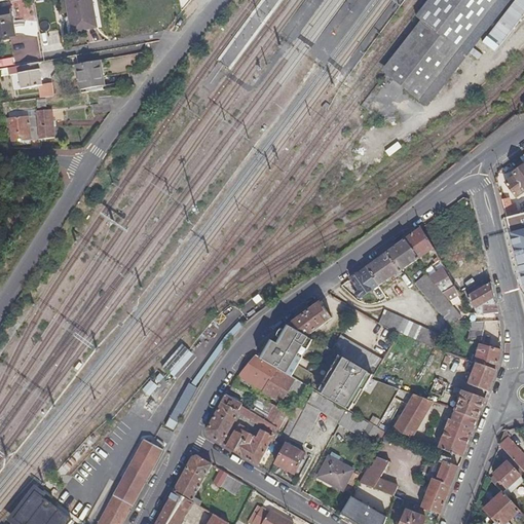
[(65,0),(71,29),(95,24),(89,0),(65,0)]
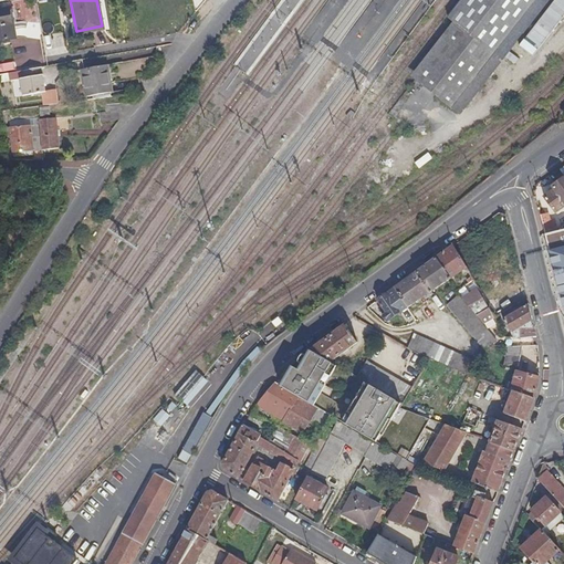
[(460,0),(450,13),(457,19),(414,75),(451,105),(532,0),(460,0)]
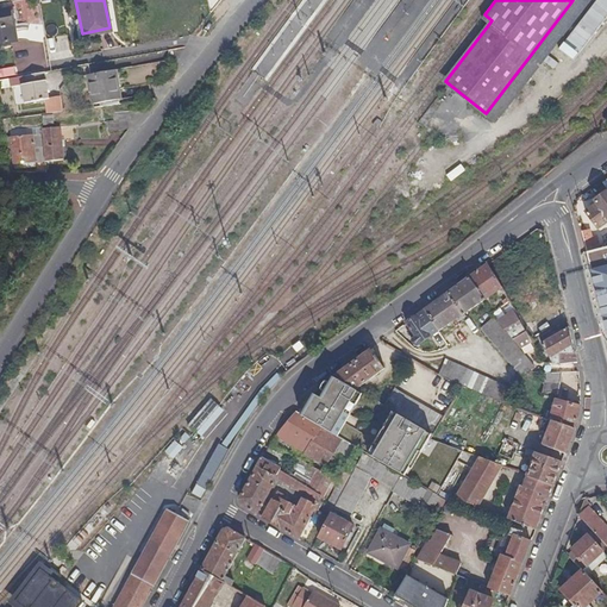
[(14,8),(0,10),(0,42),(19,39),(18,27),(17,27),(14,8)]
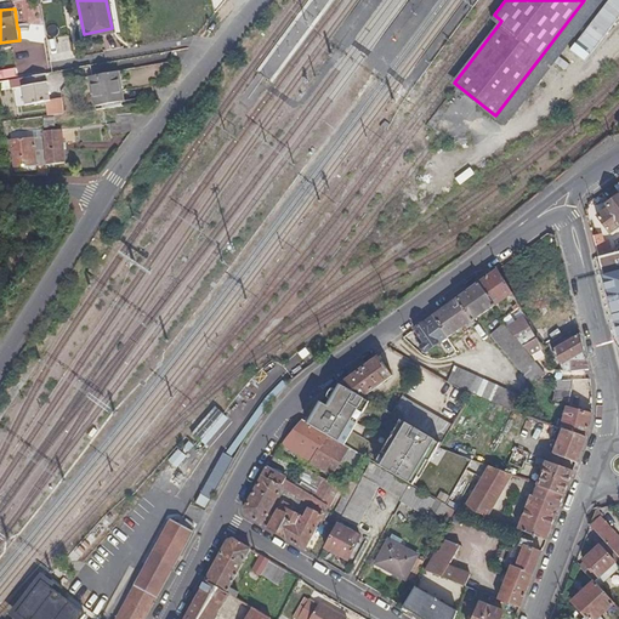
[(107,107),(124,104),(123,100),(125,100),(119,69),(92,74),(97,103),(106,102),(107,107)]
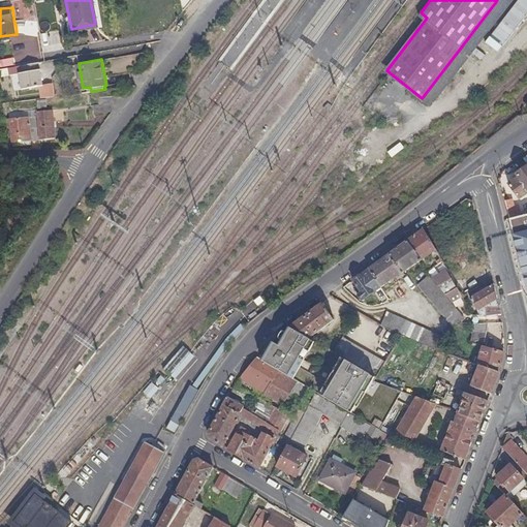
[(23,89),(43,85),(39,61),(24,64),(25,71),(20,72),(23,89)]
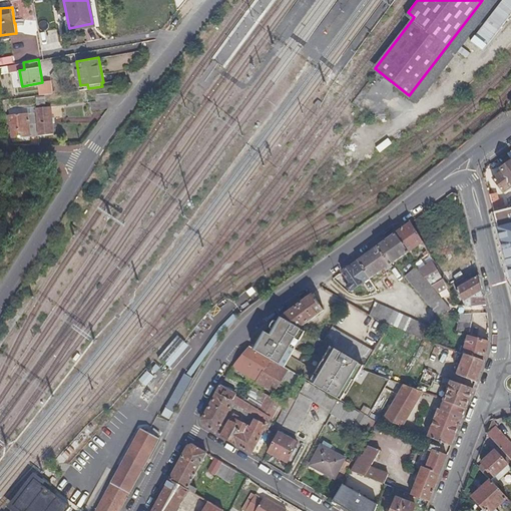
[(106,100),(109,100),(108,92),(94,93),(94,100),(92,100),(92,108),(106,108),(106,100)]
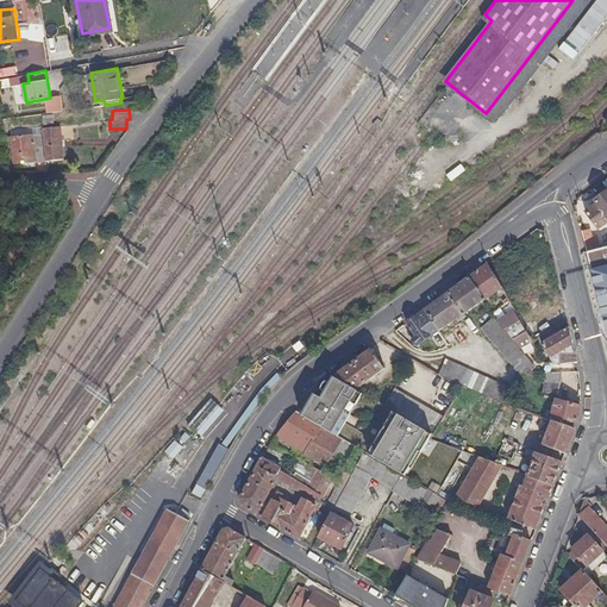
[(42,132),(45,161),(63,160),(60,126),(41,129),(42,132)]
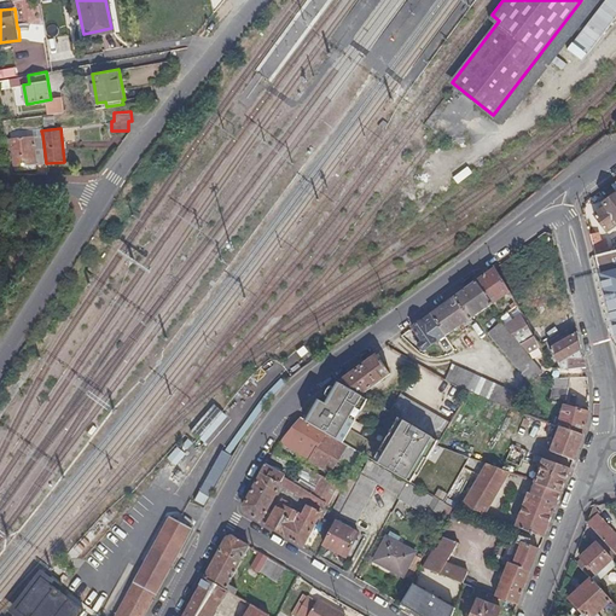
[(5,151),(11,151),(12,155),(15,167),(46,163),(42,134),(4,139),(5,151)]
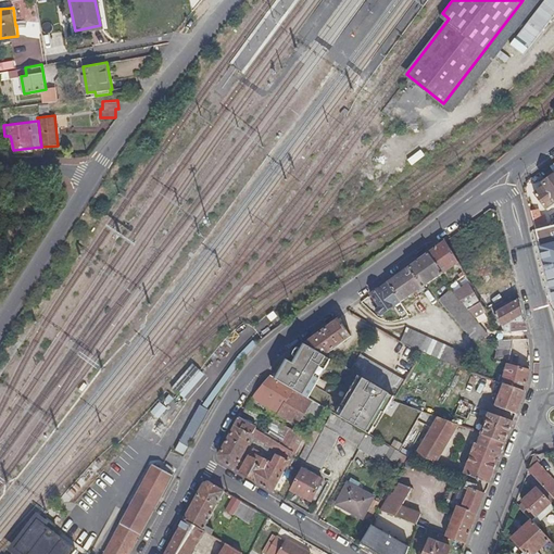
[(411,162),(423,153),(419,148),(406,156),(411,162)]
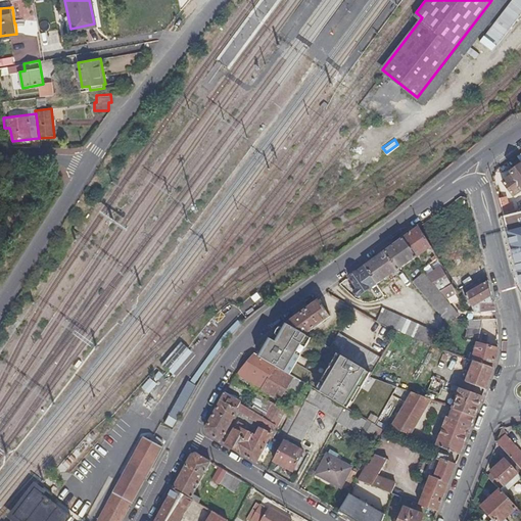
[(520,186),(520,160),(508,170),(510,173),(500,181),(510,195),(520,186)]
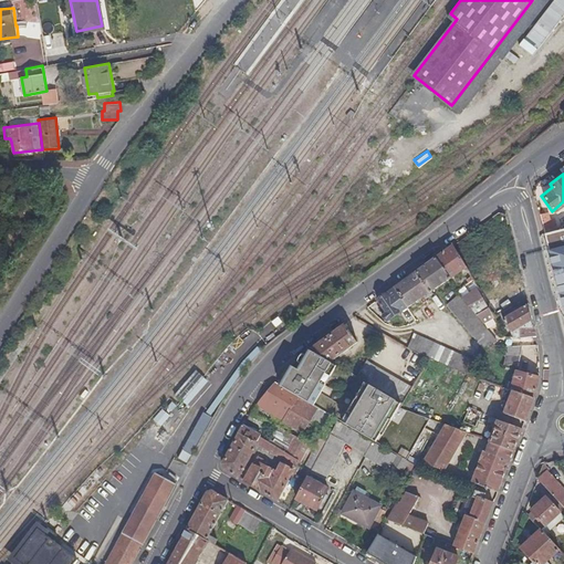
[(51,180),(38,176),(34,184),(48,188),(51,180)]
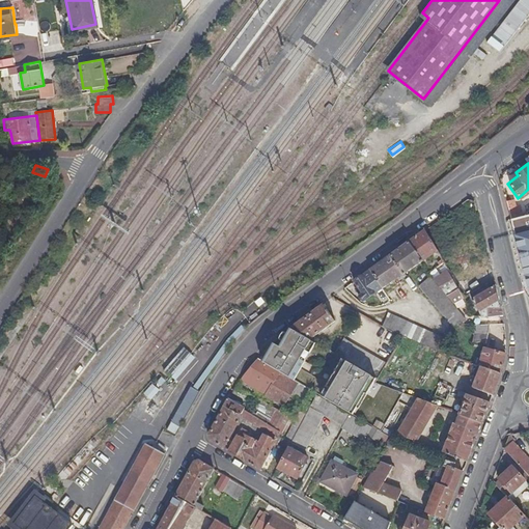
[(37,196),(44,190),(28,176),(22,183),(37,196)]
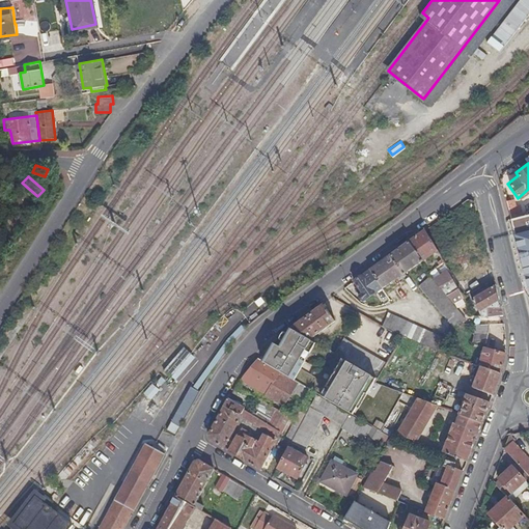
[(512,205),(511,199),(503,201),(508,219),(520,216),(517,205),(512,205)]
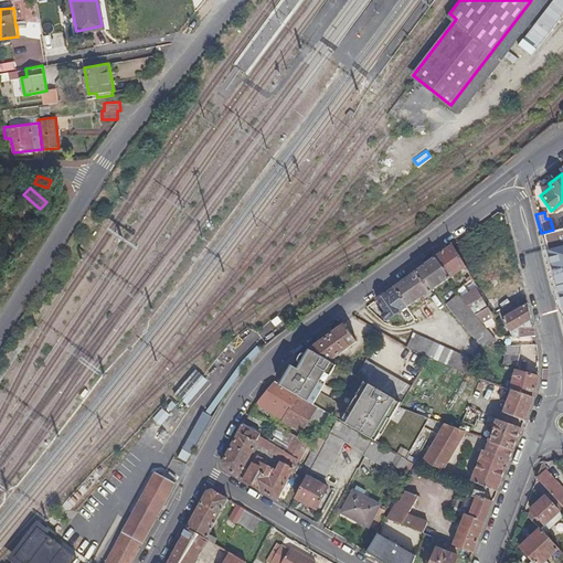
[(562,226),(553,230),(541,233),(551,272),(562,269),(562,226)]
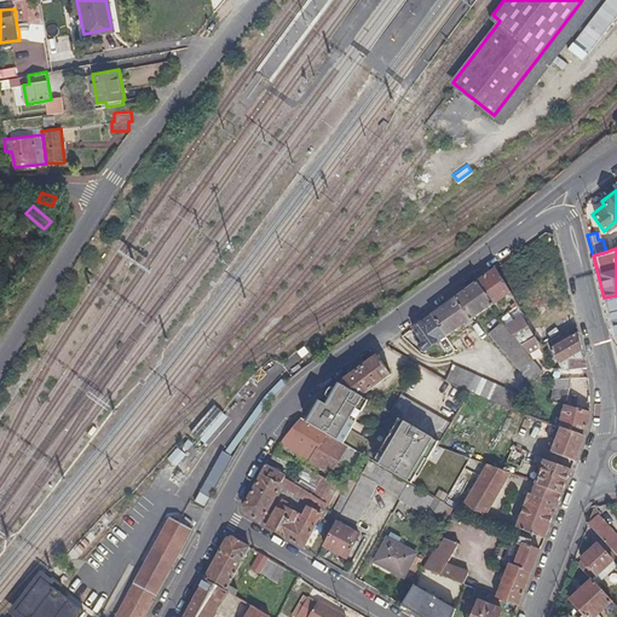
[(483,274),(476,278),(494,300),(507,290),(495,274),(492,266),(483,274)]
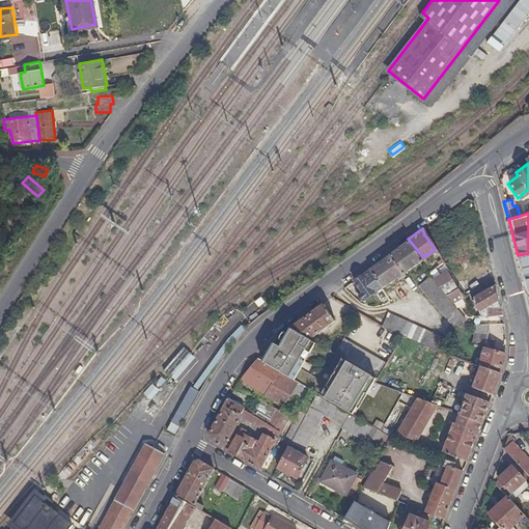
[(382,286),(423,257),(408,239),(392,251),(368,269),(381,285),(382,286)]
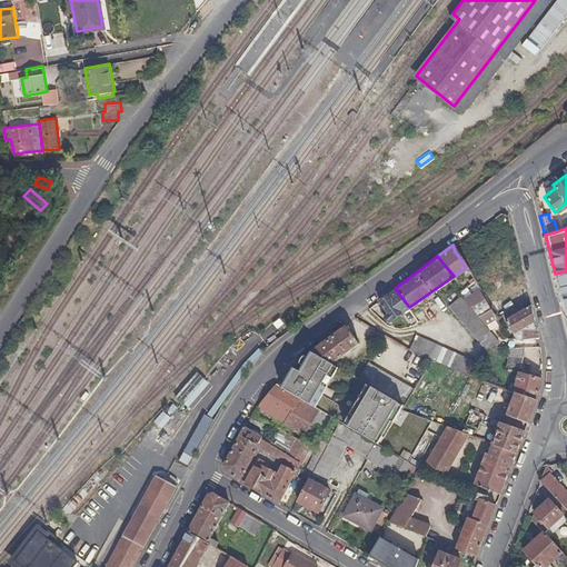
[(559,291),(566,289),(566,271),(555,274),(559,291)]
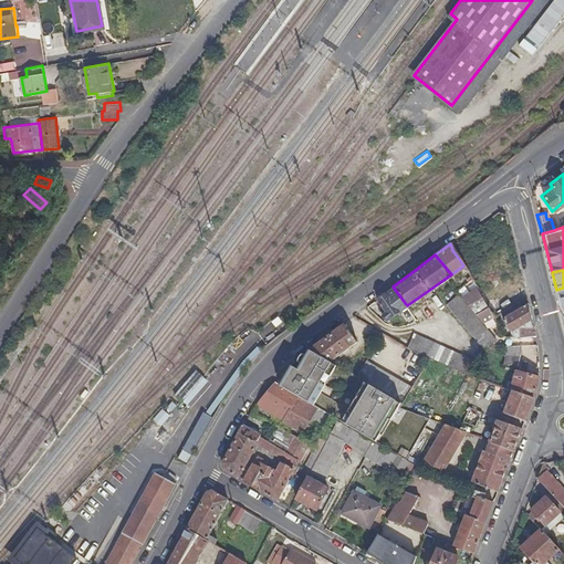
[(492,313),(474,284),(461,294),(482,321),(492,313)]
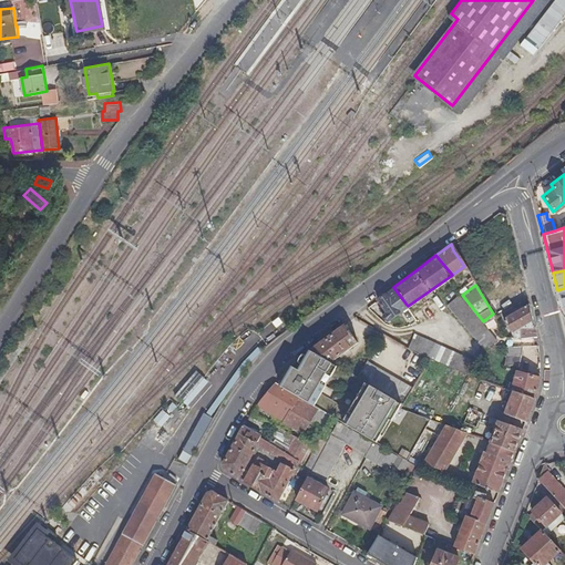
[(387,311),(383,314),(388,319),(399,311),(408,306),(407,305),(393,287),(383,294),(377,299),(387,311)]
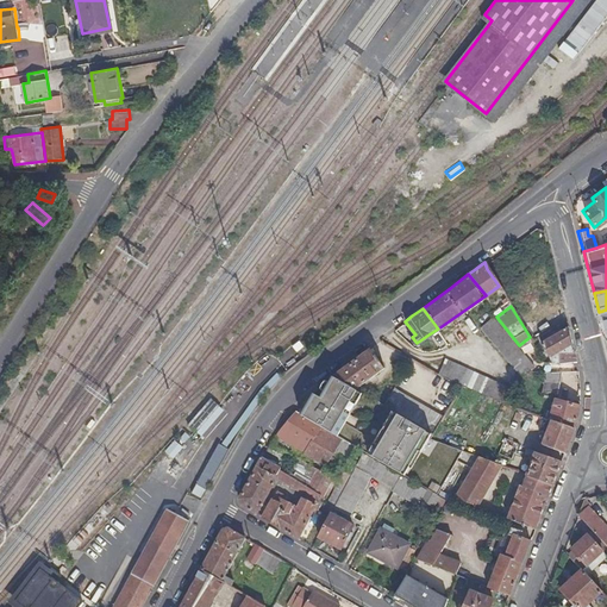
[(513,364),(520,374),(534,363),(519,345),(496,317),(495,314),(492,317),(524,358),(513,364)]
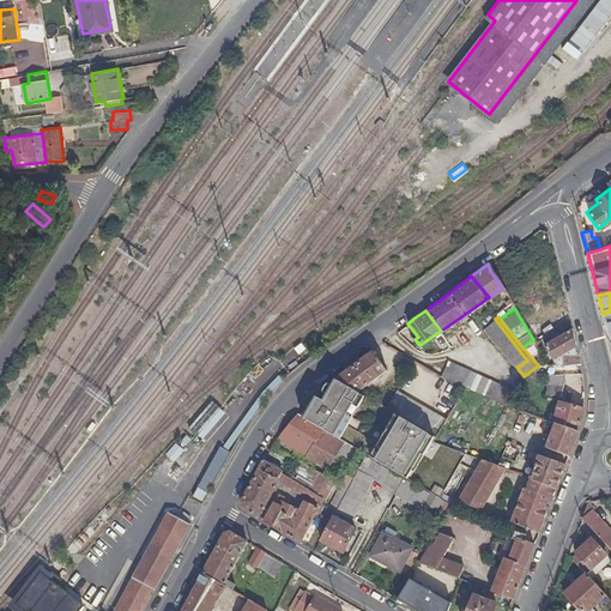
[(527,361),(495,319),(483,327),(516,367),(527,361)]
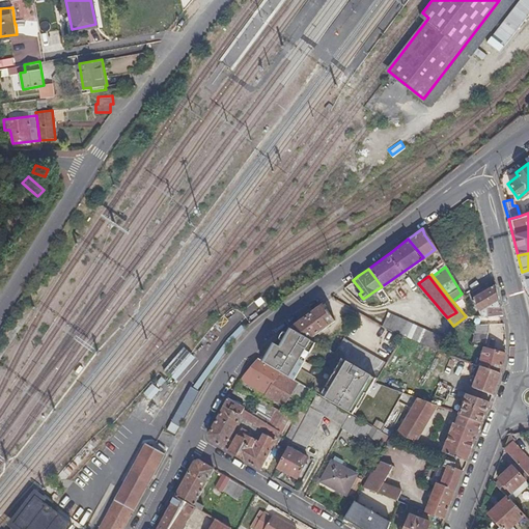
[(500,306),(494,283),(469,298),(479,315),(501,313),(500,306)]
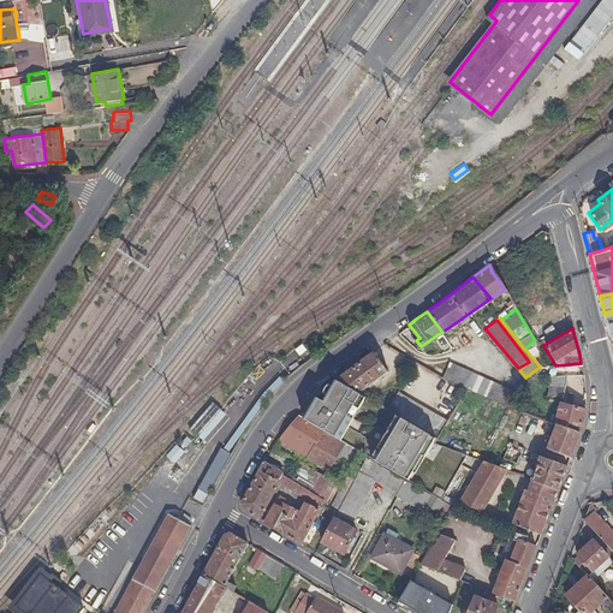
[(372,351),(335,379),(356,391),(386,370),(372,351)]
